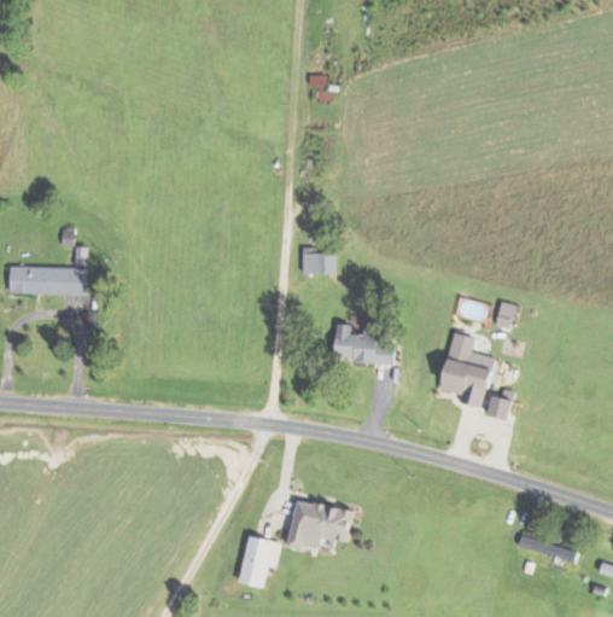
[(336,273),(336,252),(316,254),(316,248),(302,248),(303,274),(336,273)]
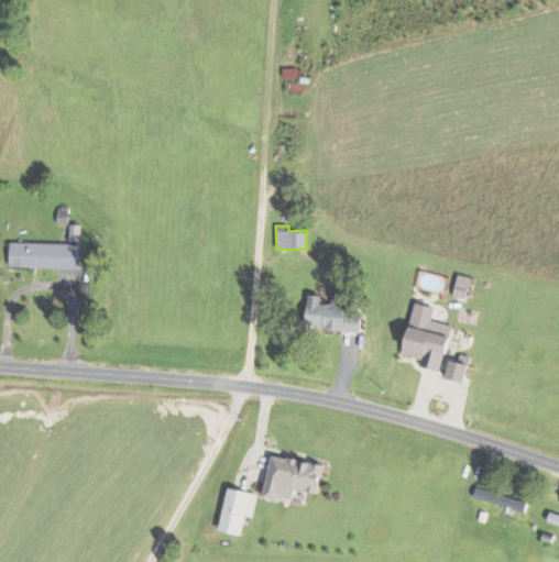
[(78,245),(9,243),(8,267),(78,270),(78,245)]
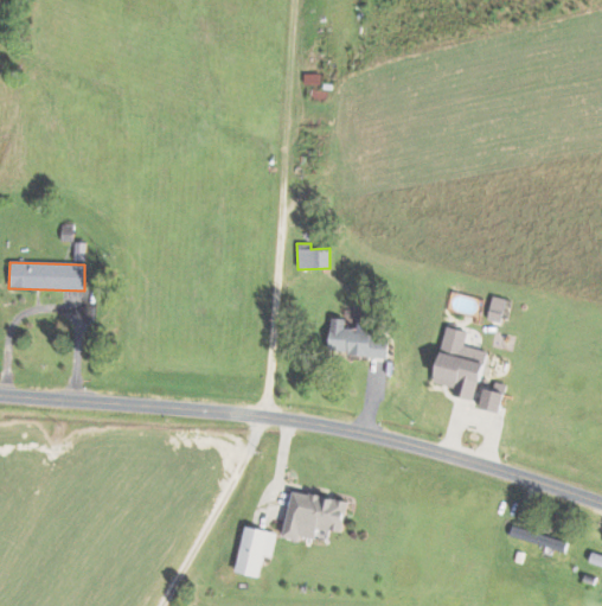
[(505,300),(492,297),(487,320),(500,323),(505,300)]
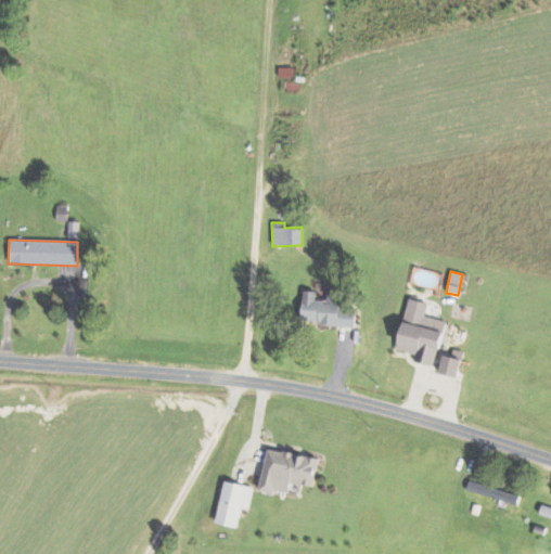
[(316,292),(303,291),(300,323),(354,327),(355,310),(338,309),(341,294),(327,293),(325,300),(316,300),(316,292)]
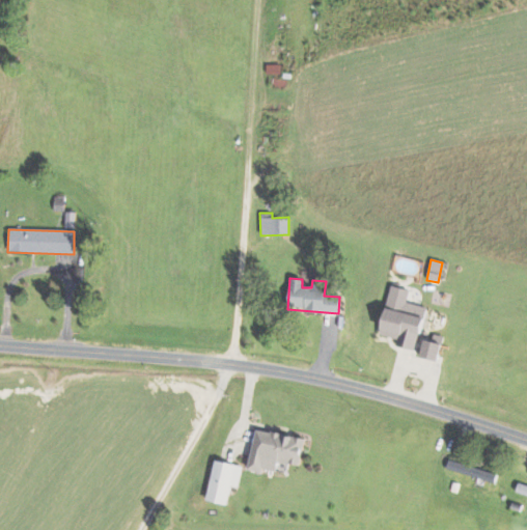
[(425,308),(406,303),(409,290),(390,286),(379,336),(397,340),(395,346),(415,352),(425,308)]
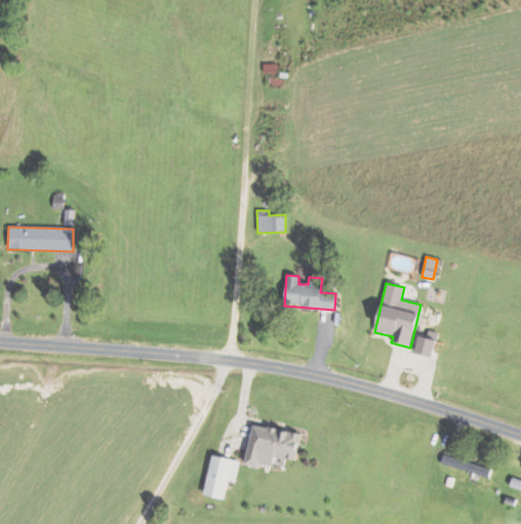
[(439,334),(423,329),(415,354),(432,358),(439,334)]
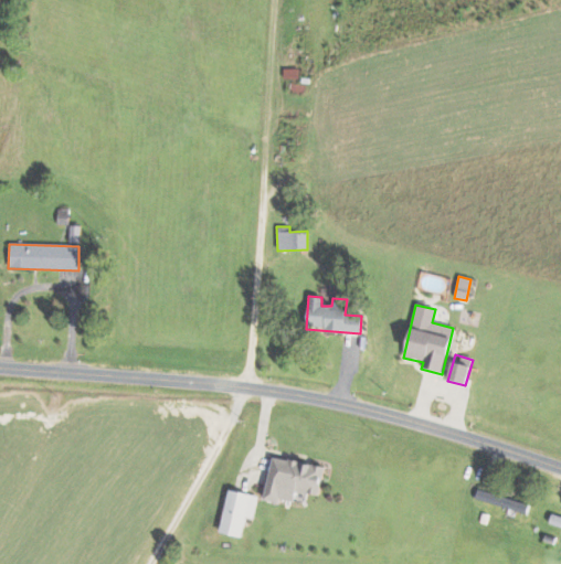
[(263,501),(279,504),(281,500),(295,502),(296,492),(318,497),(324,467),(271,458),(263,501)]
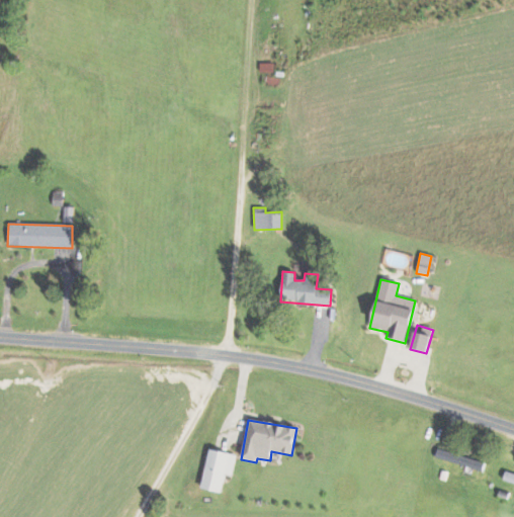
[(482,471),(484,463),(437,449),(434,457),(482,471)]
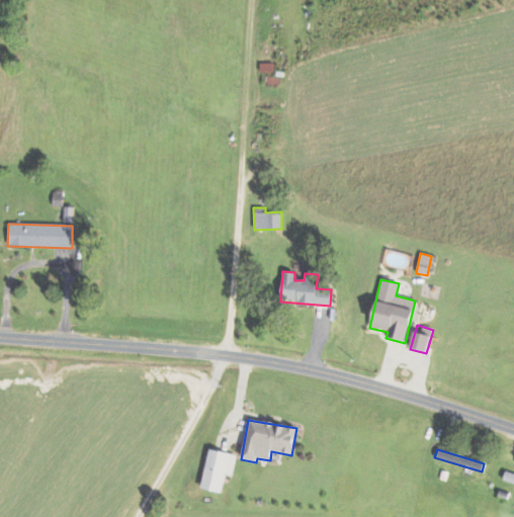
[(231,477),(235,455),(208,450),(200,489),(221,493),(225,475),(231,477)]
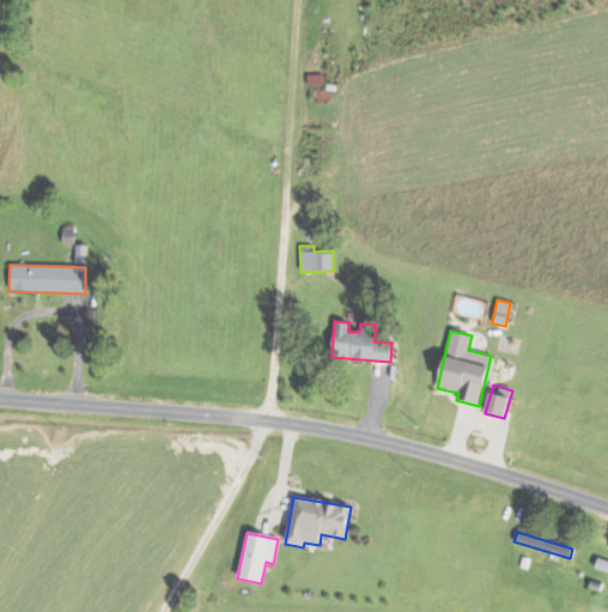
[(607,573),(607,562),(596,558),(593,569),(607,573)]
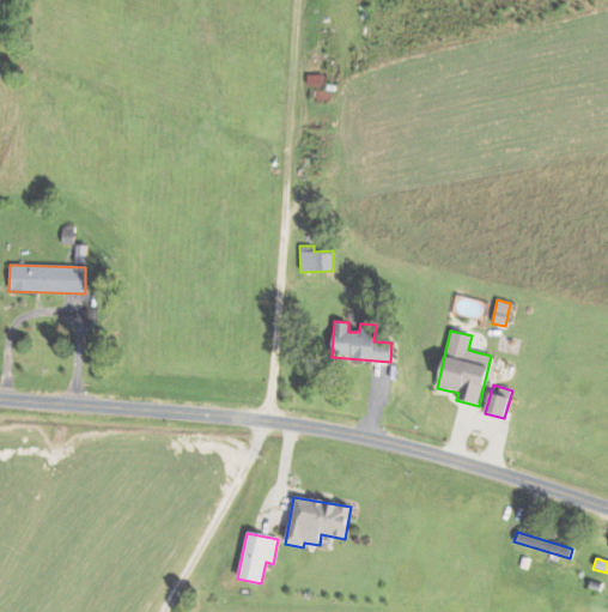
All buildings are outlined.
